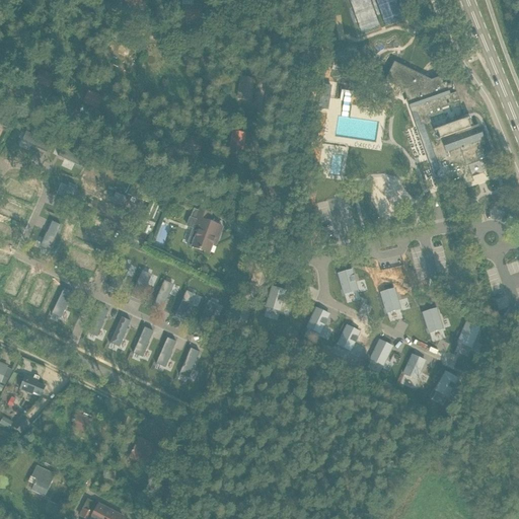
[(127,0),(126,2),(141,13),(147,5),(140,0),(127,0)]
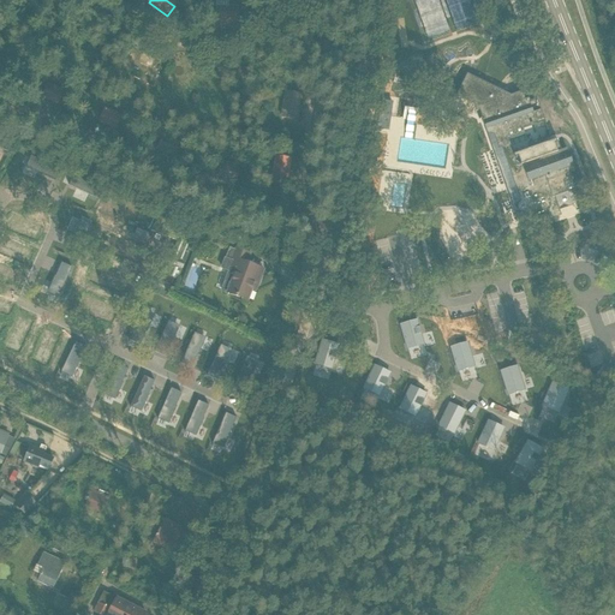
[(219,64),(220,76),(237,75),(237,63),(219,64)]
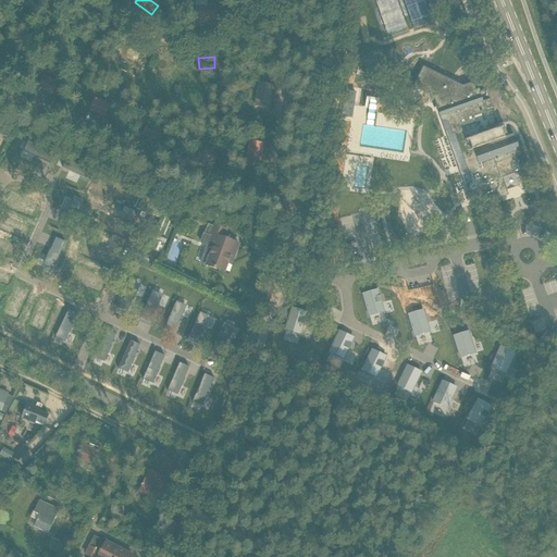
[(423,67),(412,88),(430,96),(434,109),(436,108),(441,121),(442,122),(444,122),(447,123),(452,135),(454,135),(457,141),(463,161),(461,165),(463,170),(467,172),(469,176),(471,183),(470,184),(469,184),(469,185),(469,186),(468,187),(468,188),(469,188),(469,189),(469,190),(470,190),(470,192),(471,192),(472,192),(473,192),(474,192),(478,200),(482,198),(482,199),(483,199),(486,200),(486,201),(495,198),(496,200),(500,198),(499,196),(507,194),(505,188),(504,188),(500,180),(520,172),(515,158),(520,156),(518,149),(518,148),(518,147),(518,146),(518,145),(518,144),(517,144),(517,143),(516,143),(516,141),(512,135),(508,137),(505,127),(493,132),(491,126),(483,130),(478,131),(480,136),(466,140),(460,126),(475,122),(473,116),(485,112),(493,110),(489,100),(482,102),(475,83),(462,87),(456,84),(457,81),(450,77),(449,81),(423,67)]
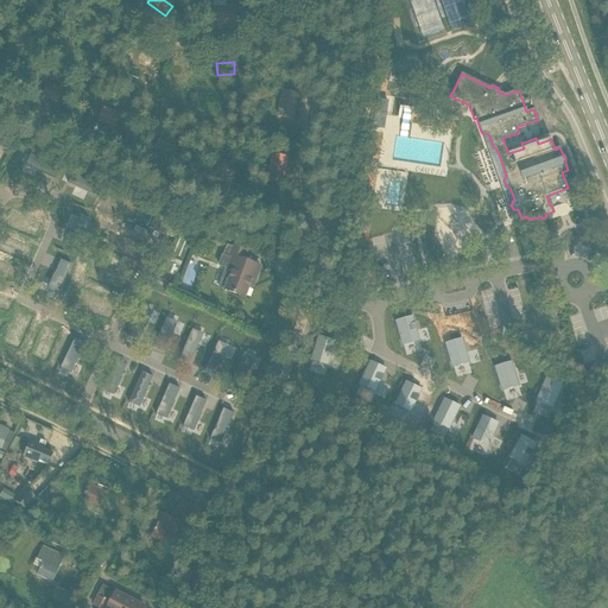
[(42,96),(57,102),(61,95),(55,93),(56,89),(51,87),(46,86),(42,96)]
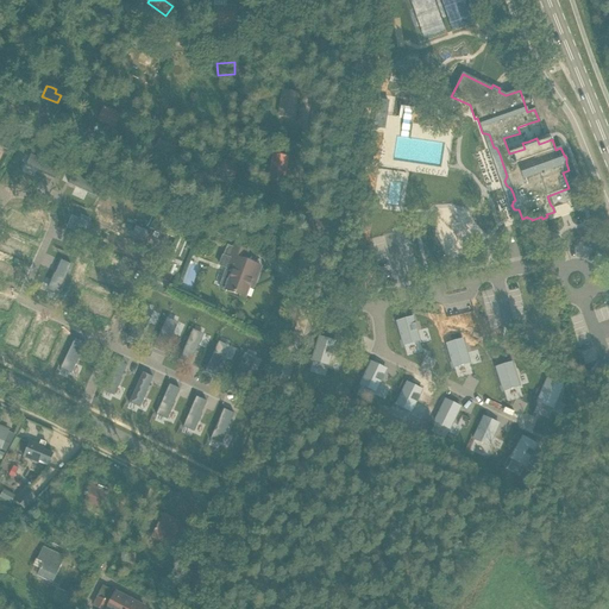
[(281,117),(293,119),(296,94),(284,92),(281,117)]
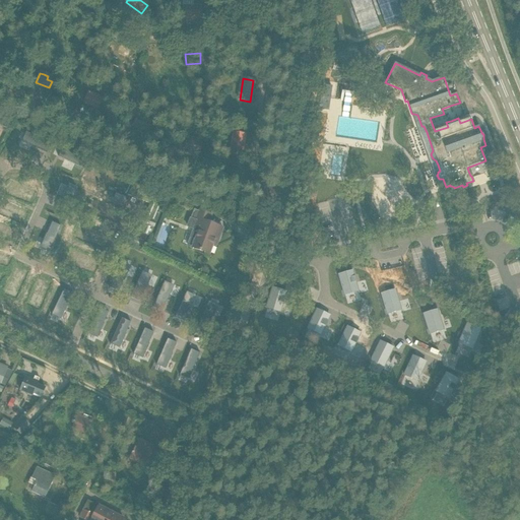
[(163,79),(159,86),(166,88),(168,81),(163,79)]
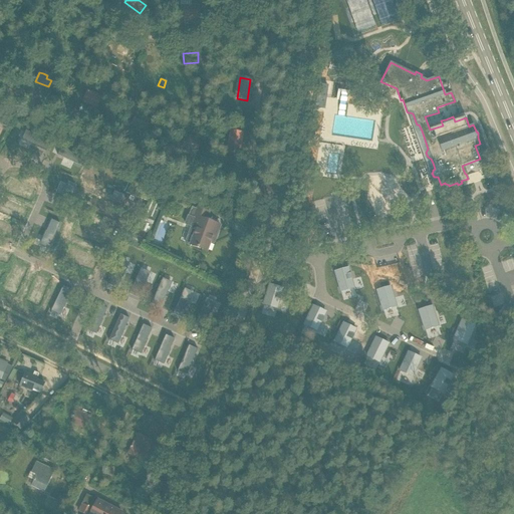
[(324,108),(327,85),(318,84),(315,107),(324,108)]
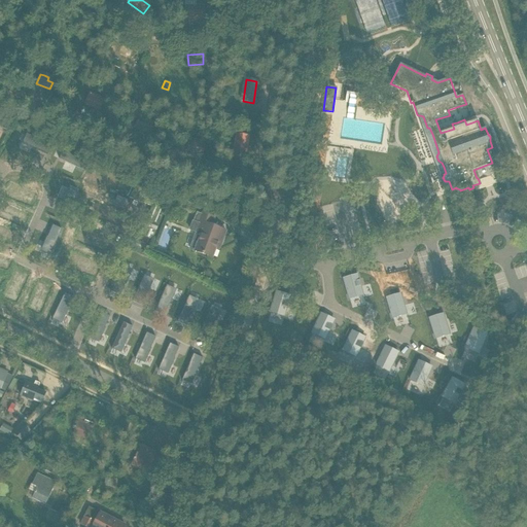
[(102,103),(97,101),(98,99),(93,97),(90,95),(85,105),(99,110),(102,103)]
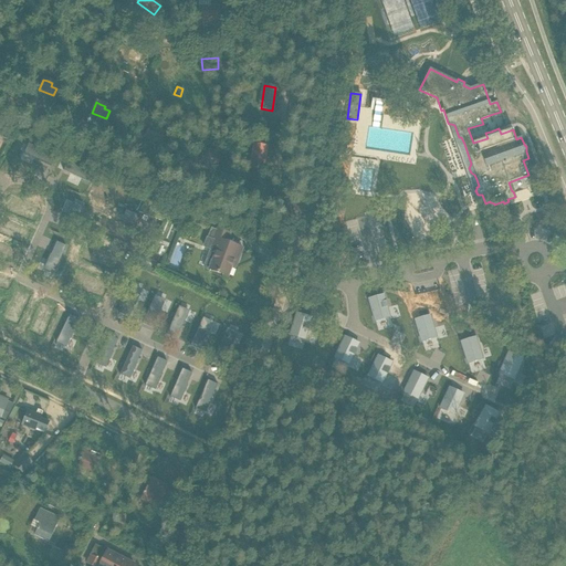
[(145,136),(159,142),(163,134),(157,132),(158,129),(154,127),(149,126),(145,136)]
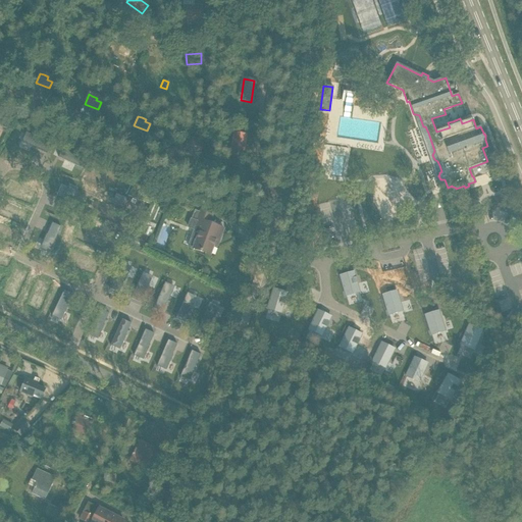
[(5,118),(2,126),(7,128),(11,121),(5,118)]
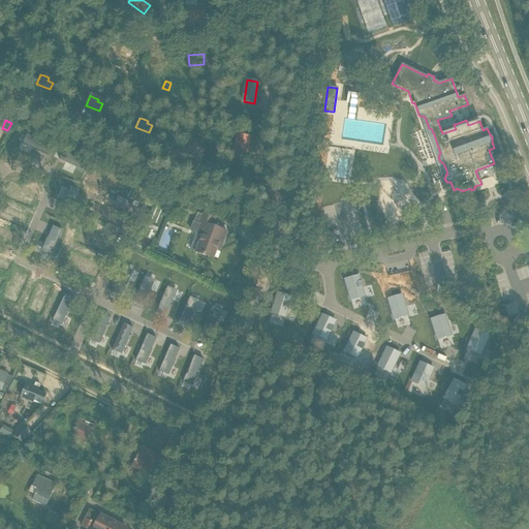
[(28,134),(24,143),(48,154),(52,146),(28,134)]
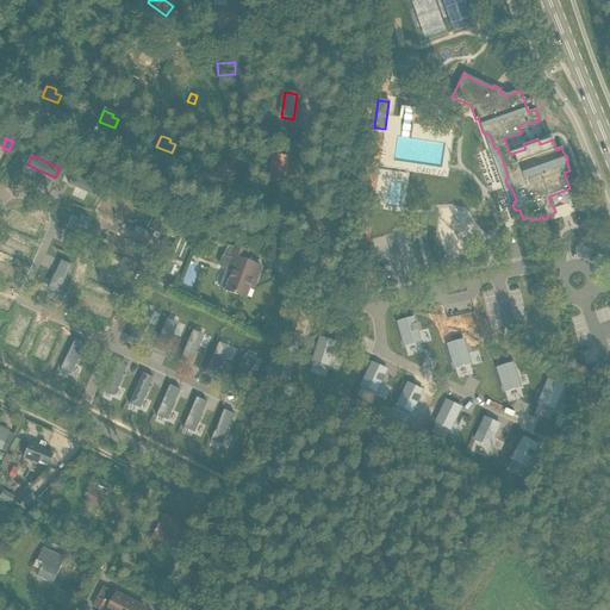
[(269,181),(284,184),(287,159),(273,156),(269,181)]
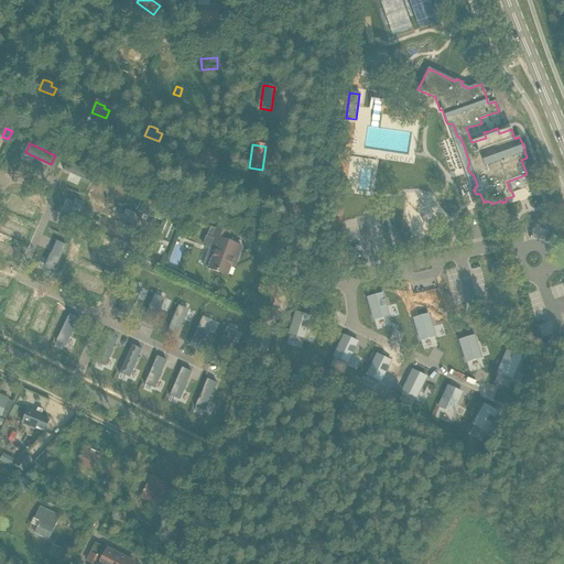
[(199,162),(216,166),(219,155),(203,151),(199,162)]
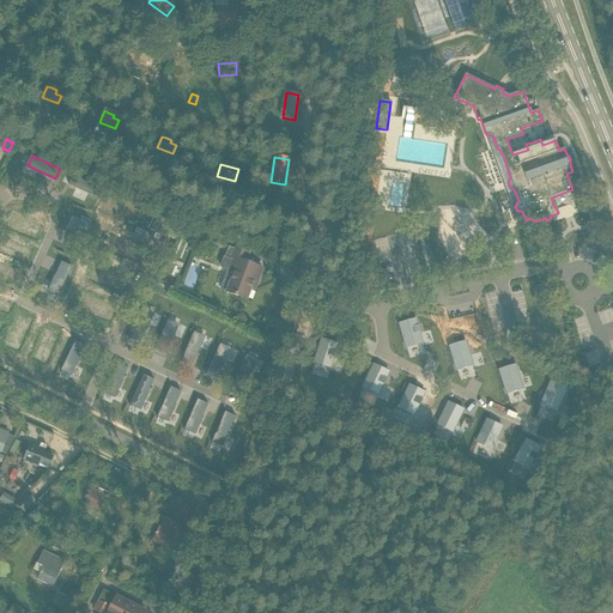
[(74,175),(70,184),(97,196),(101,187),(74,175)]
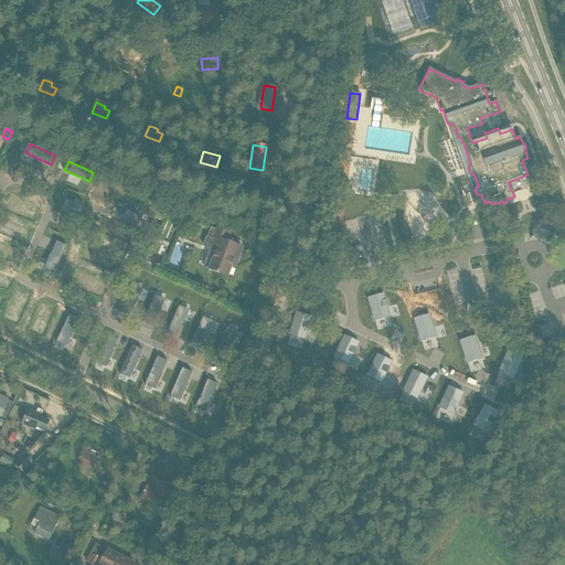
[(12,198),(9,208),(32,219),(36,209),(12,198)]
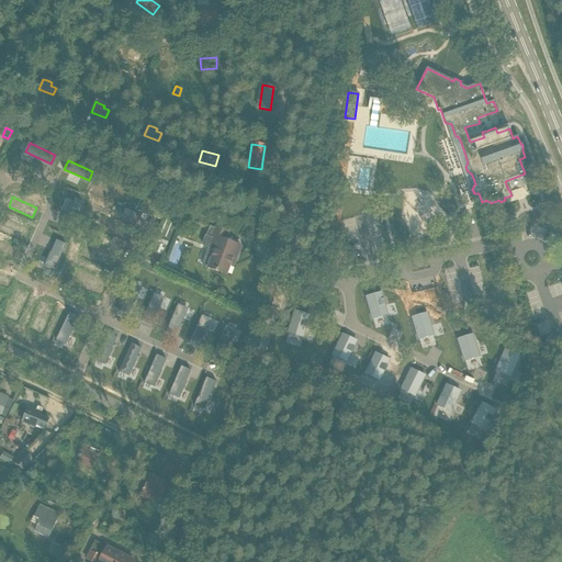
[(74,201),(63,225),(74,229),(83,205),(74,201)]
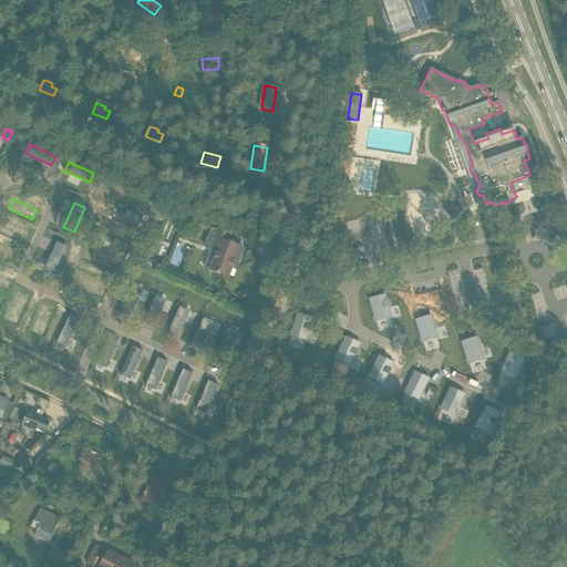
[(3,220),(0,227),(0,229),(24,240),(29,230),(3,220)]
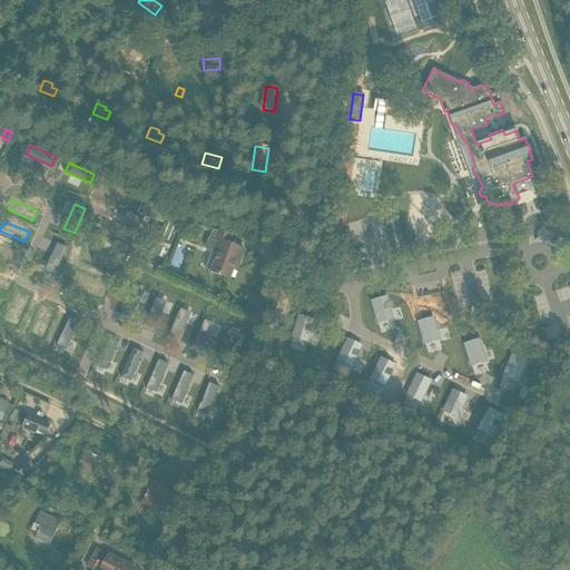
[(105,224),(100,234),(125,243),(129,234),(105,224)]
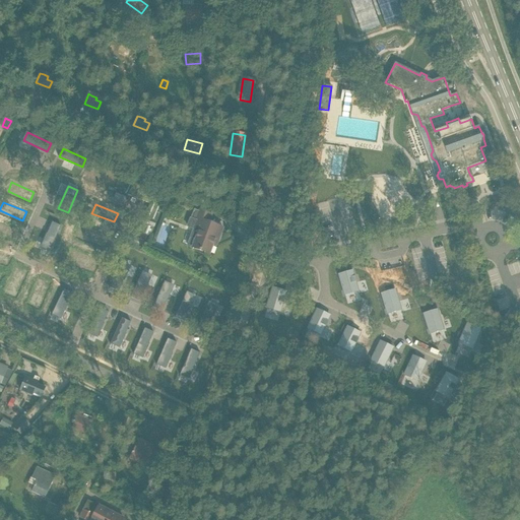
[(138,233),(150,238),(161,209),(149,204),(138,233)]
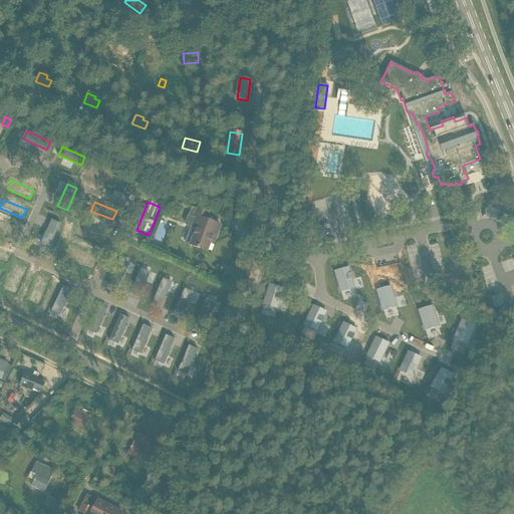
[(216,239),(220,226),(206,221),(209,213),(197,208),(196,209),(192,208),(188,216),(184,225),(190,228),(184,244),(190,246),(207,252),(212,238),(216,239)]
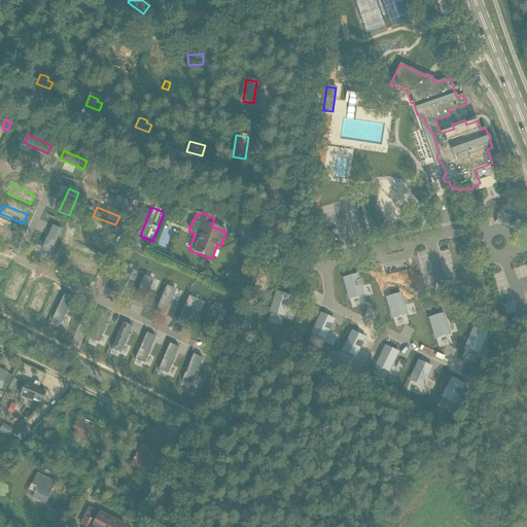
[(54,226),(42,251),(50,255),(62,230),(54,226)]
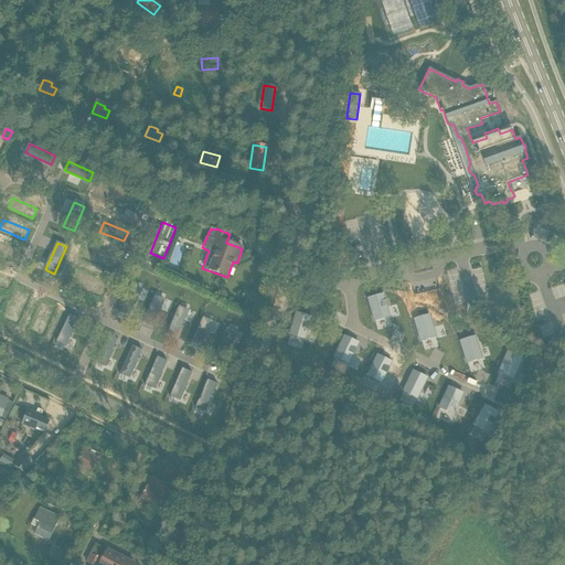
[(0,244),(0,255),(16,263),(20,254),(0,244)]
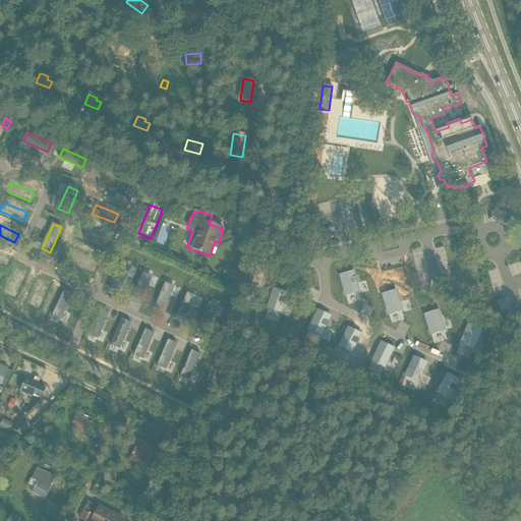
[(466,253),(463,240),(451,243),(454,255),(466,253)]
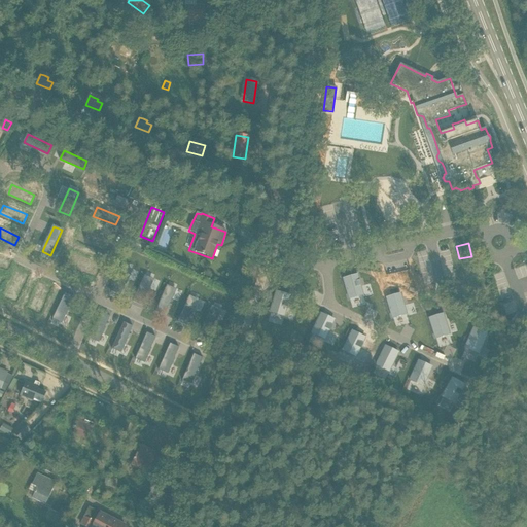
[(75,254),(71,262),(96,274),(100,266),(75,254)]
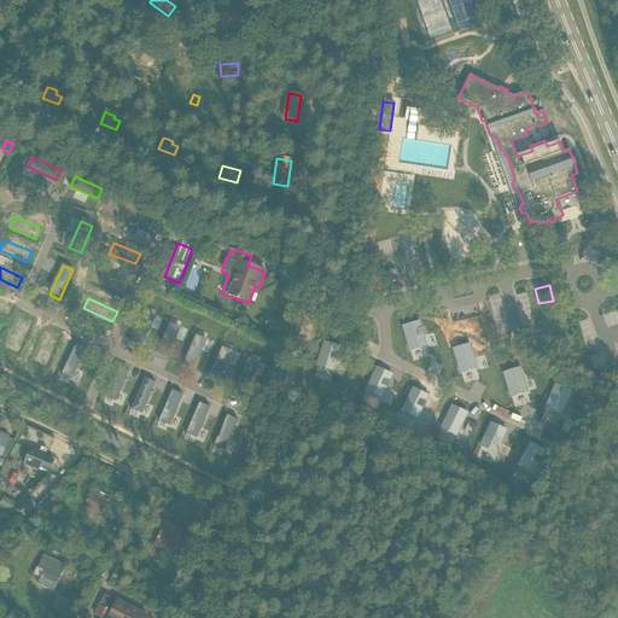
[(0,299),(0,310),(7,314),(12,304),(0,299)]
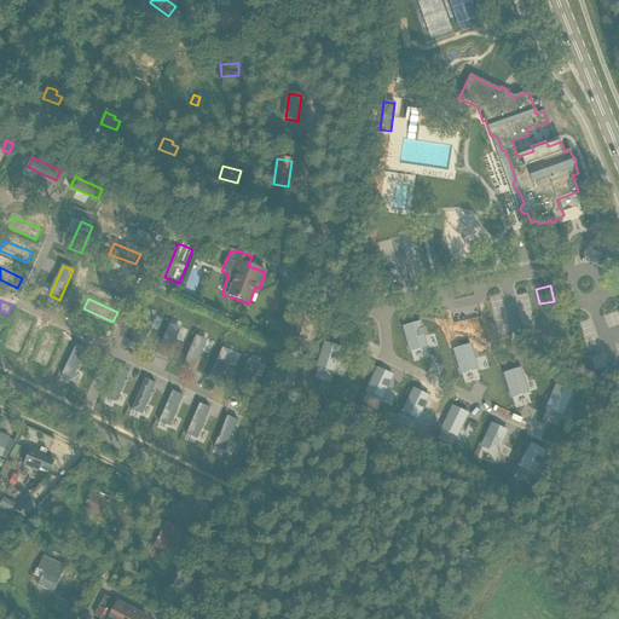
[(144,313),(131,342),(140,347),(154,317),(144,313)]
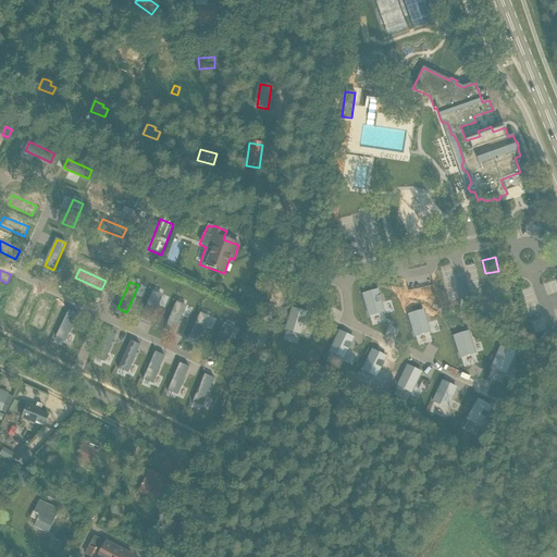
[(19,286),(5,312),(14,317),(27,291),(19,286)]
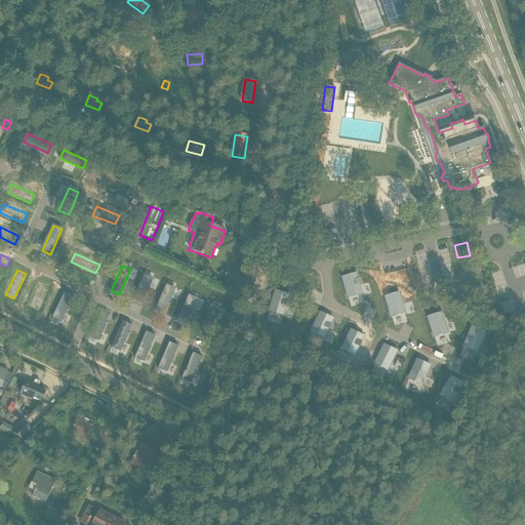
[(356,274),(341,278),(348,298),(362,294),(356,274)]
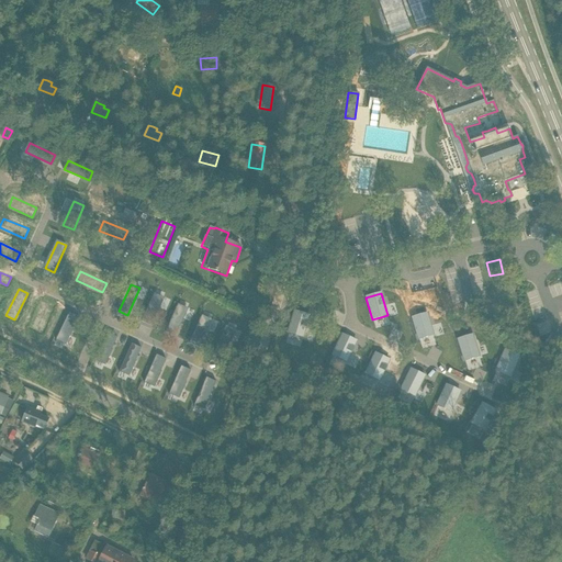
[(154,294),(141,322),(149,326),(163,299),(154,294)]
